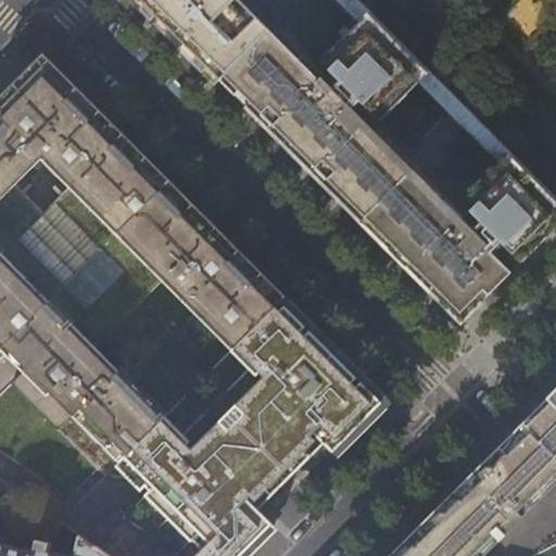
[(237,0),(140,0),(148,8),(199,59),(219,79),(268,32),(237,0)]
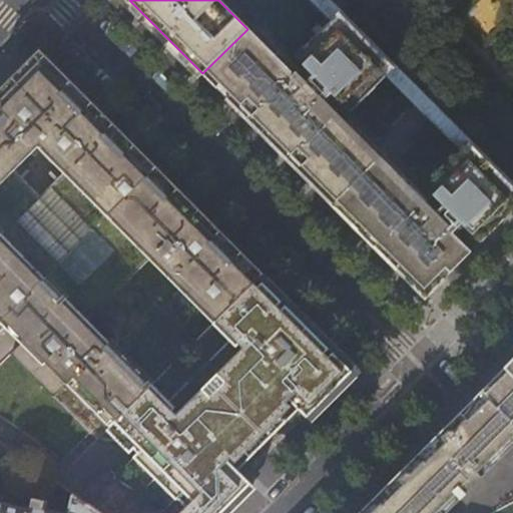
[(293,73),(291,72),(247,29),(202,73),(225,96),(276,146),(321,192),(347,217),(372,242),(398,269),(425,296),(456,266),(471,251),(451,231),(454,227),(461,221),(481,241),(495,227),(512,208),(512,187),(469,143),(426,185),(444,204),(437,211),(435,211),(426,202),(424,204),(422,203),(409,190),(320,100),(330,90),(350,110),(393,67),(338,12),(295,55),(310,70),(302,79),(295,71),(293,73)]
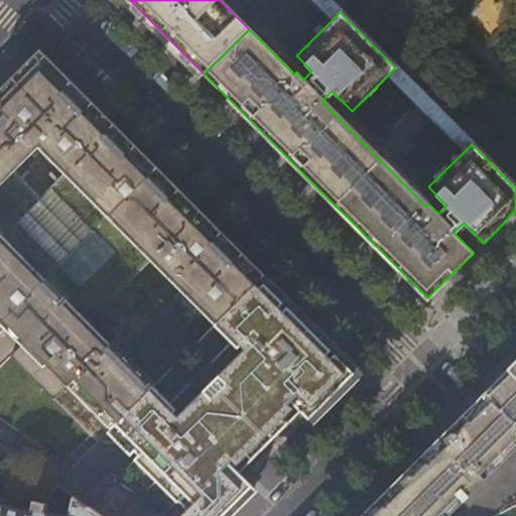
[(0,321),(8,331),(23,346),(13,356),(56,399),(68,389),(109,431),(153,388),(132,367),(119,354),(89,323),(0,235),(0,183),(10,174),(36,148),(62,174),(150,261),(158,253),(179,274),(171,282),(181,292),(195,305),(215,326),(260,280),(304,325),(354,374),(309,417),(315,423),(365,374),(247,256),(206,215),(163,173),(112,122),(68,78),(38,49),(9,78),(0,87),(0,321)]
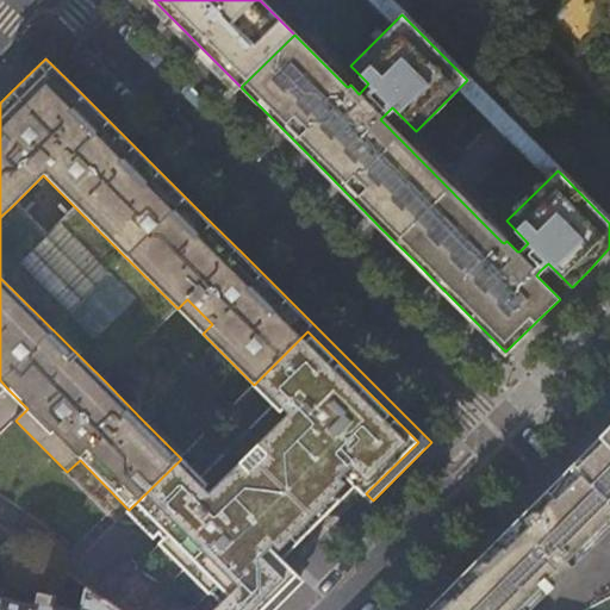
[(178,309),(74,206),(43,237),(12,206),(0,217),(0,278),(105,381),(178,309)]
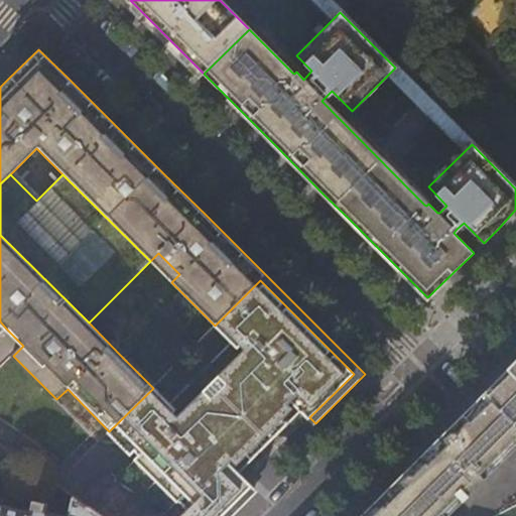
[(247,480),(229,463),(221,470),(204,453),(215,441),(238,465),(292,410),(270,386),(281,376),(299,394),(292,400),(309,417),(354,374),(304,325),(260,280),(215,326),(233,344),(209,368),(194,383),(170,406),(153,388),(109,431),(131,455),(135,450),(141,457),(116,480),(109,476),(82,502),(88,507),(101,515),(232,515),(241,508),(258,491),(247,480)]
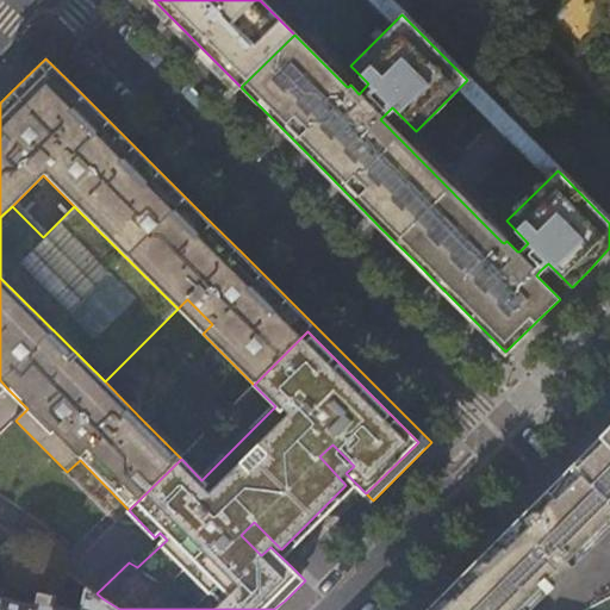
[(156,434),(230,361),(215,346),(141,418),(156,434)]
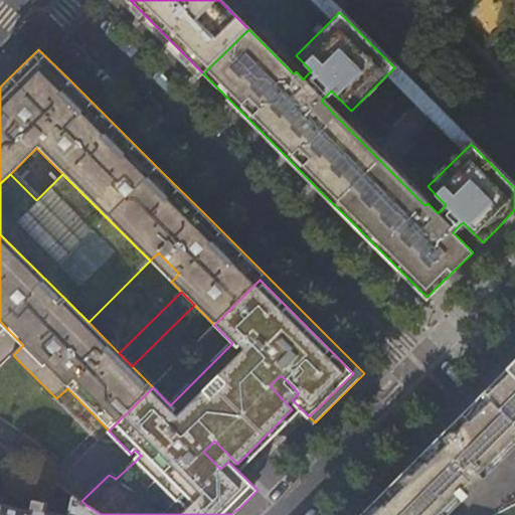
[(0,338),(8,330),(0,321),(0,338)]
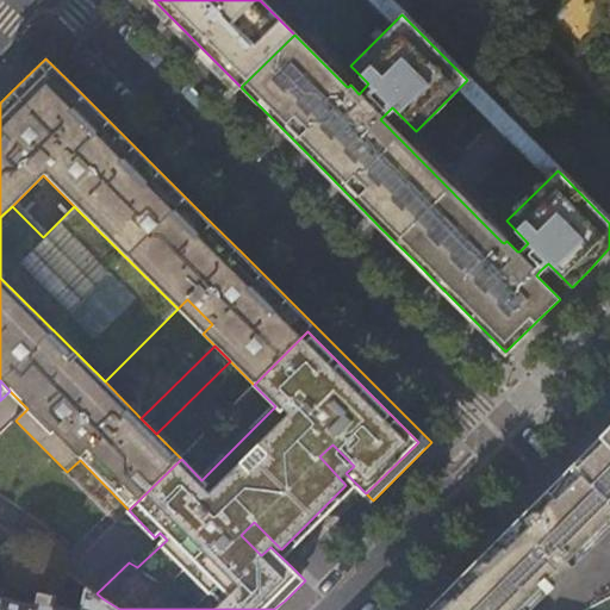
[(247,435),(275,406),(254,385),(226,412),(247,435)]
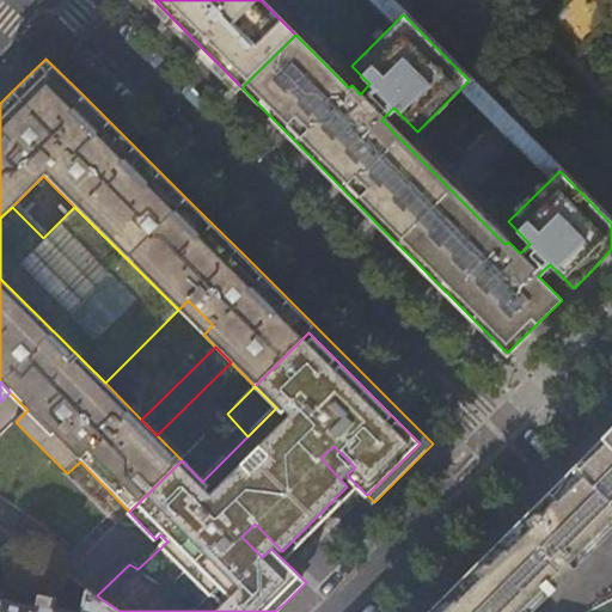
[(611,428),(601,440),(583,457),(575,465),(611,502),(611,428)]
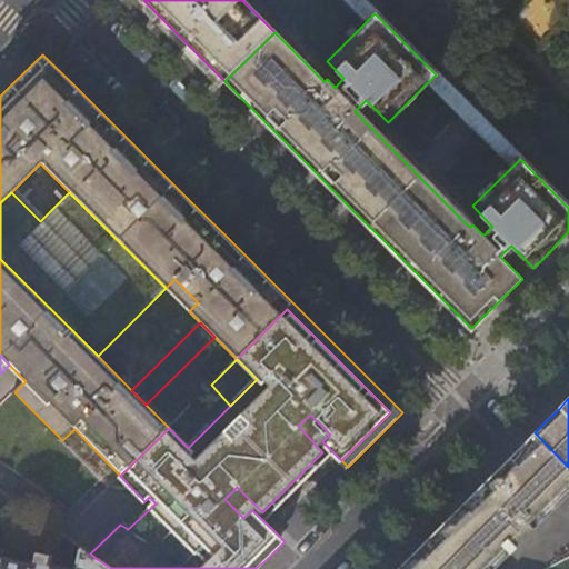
[(188,448),(213,422),(193,402),(169,428),(188,448)]
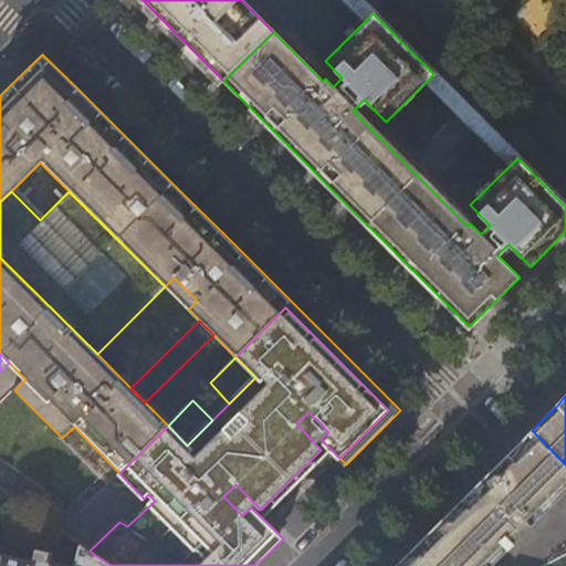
[(119,473),(74,427),(62,438),(108,484),(119,473)]
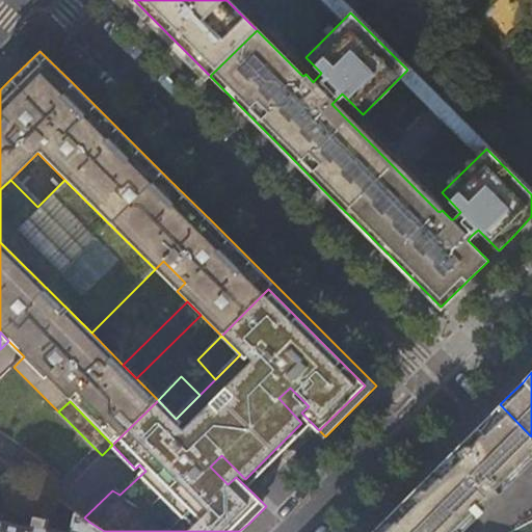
[(461,531),(486,507),(498,490),(501,494),(531,462),(531,436),(500,404),(467,437),(402,502),(371,531),(461,531)]
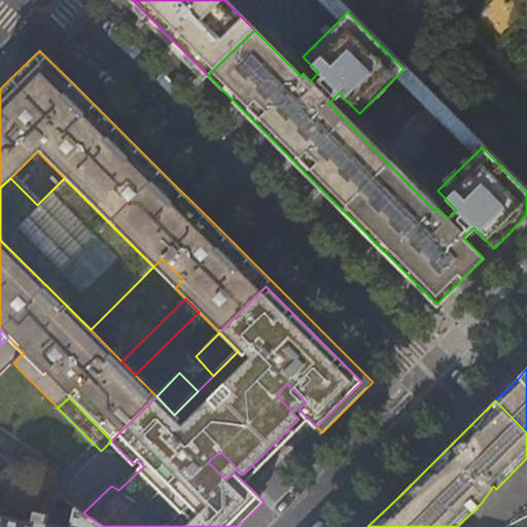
[(13,480),(16,466),(0,454),(0,466),(9,473),(8,478),(13,480)]
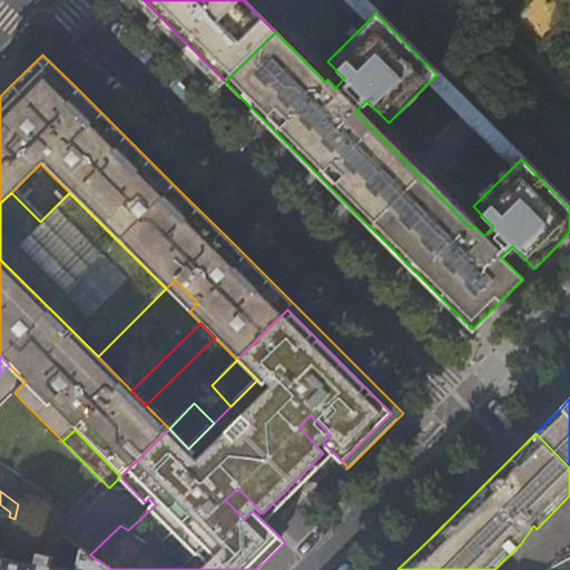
[(26,509),(18,504),(15,519),(15,520),(17,521),(18,519),(22,520),(26,509)]
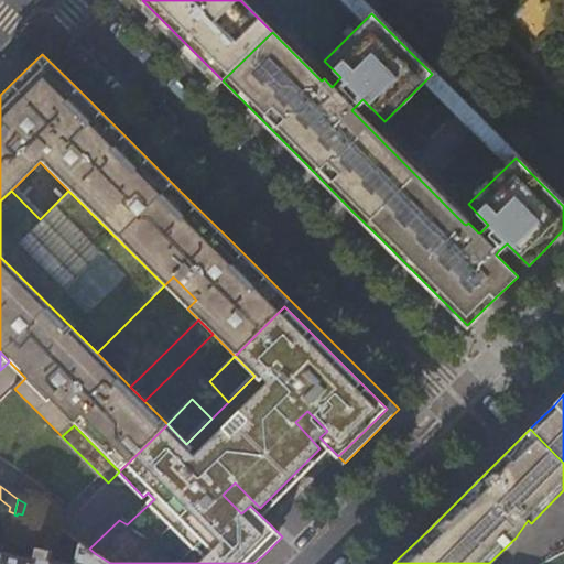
[(33,561),(4,554),(1,563),(93,563),(96,554),(79,542),(74,563),(63,563),(34,557),(33,561)]
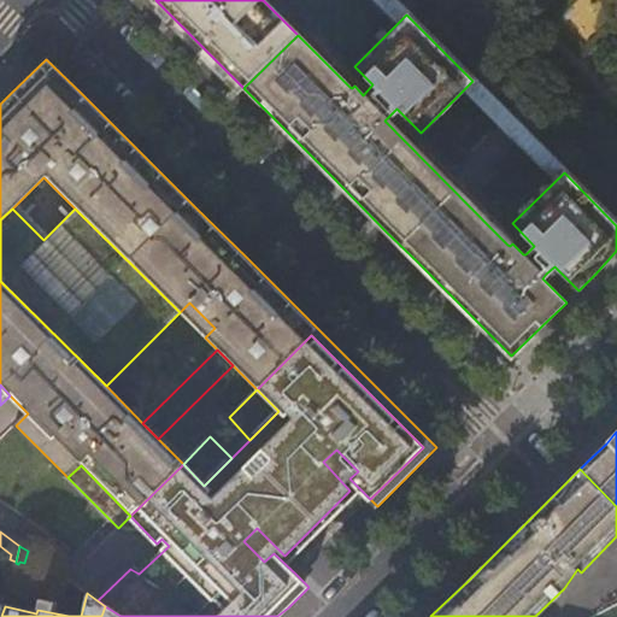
[(121,616),(105,606),(101,616),(121,616)]
